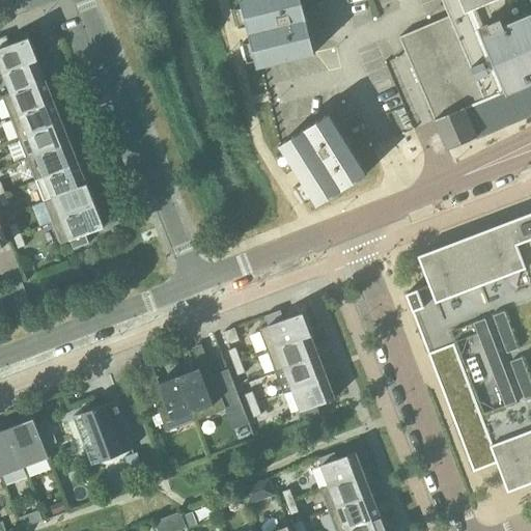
[(241,0),(243,6),(247,26),(251,40),(256,60),(257,67),(260,67),(261,66),(315,53),(302,0),(241,0)]
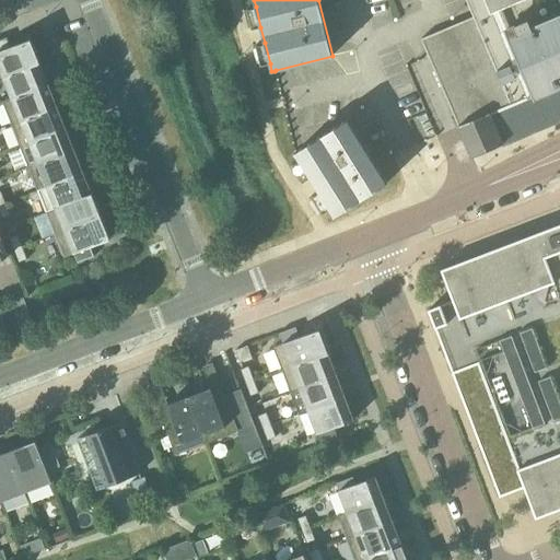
[(559,0),(466,0),(469,8),(474,16),(421,39),(428,56),(429,58),(458,126),(458,128),(471,158),(559,119),(559,0)]
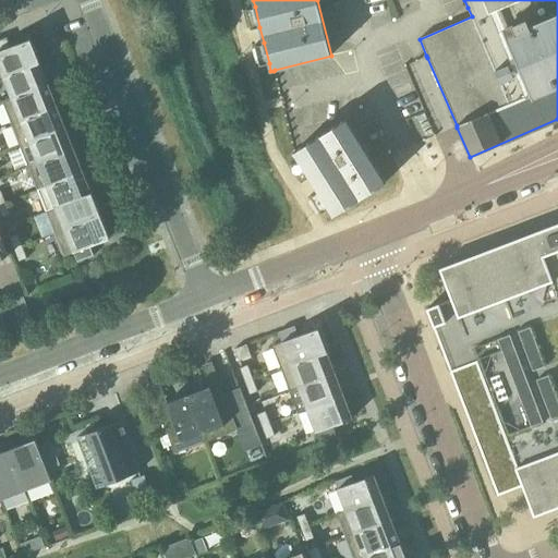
[(0,79),(3,77),(40,63),(31,39),(11,47),(7,37),(0,39),(0,79)]
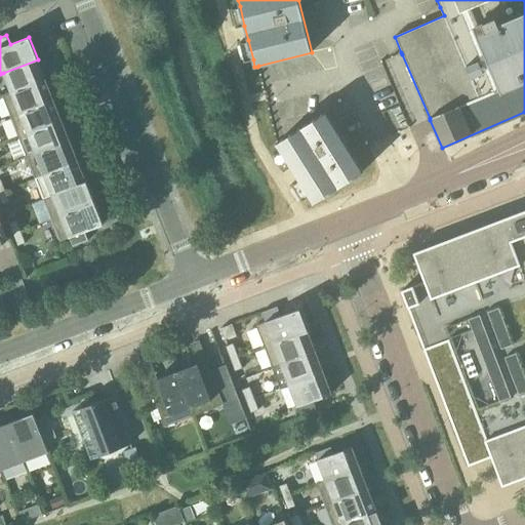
[(3,73),(11,92),(11,93),(46,80),(38,59),(3,73)]
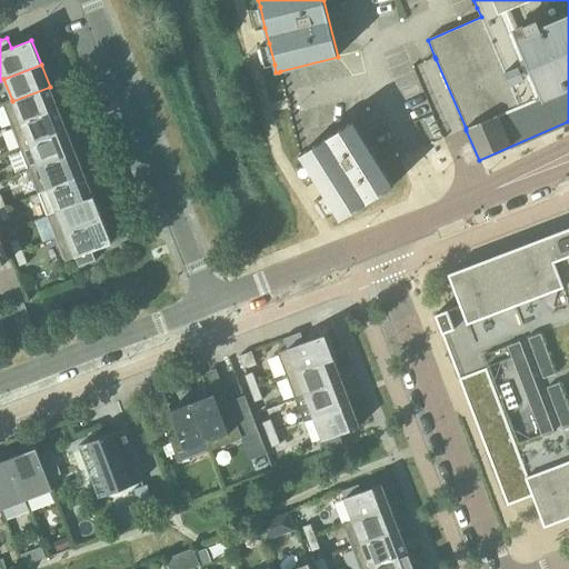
[(50,87),(12,101),(12,100),(2,103),(11,128),(59,109),(50,87)]
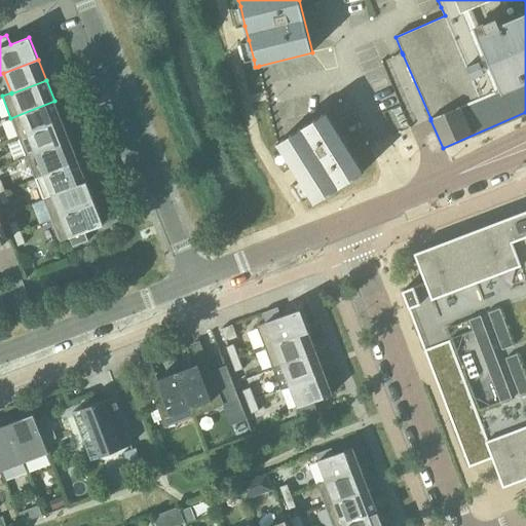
[(10,118),(19,139),(63,121),(54,101),(10,118)]
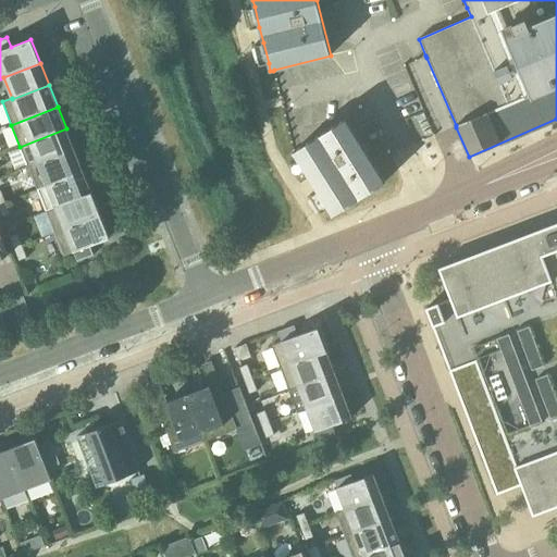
[(293,152),(297,159),(309,176),(318,190),(329,208),(333,215),(385,182),(373,162),(372,161),(371,159),(346,119),(295,151),(293,152)]
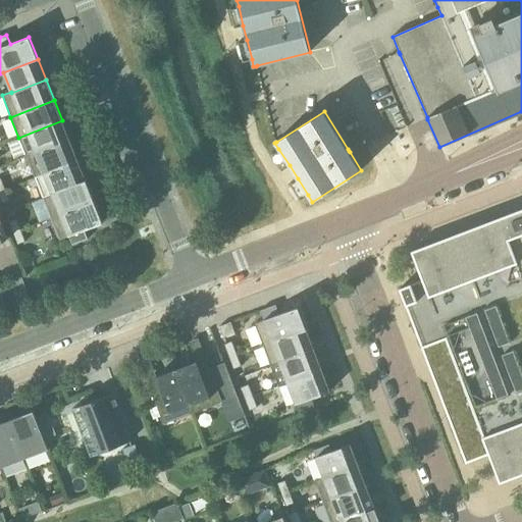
[(18,138),(27,158),(70,141),(62,120),(18,138)]
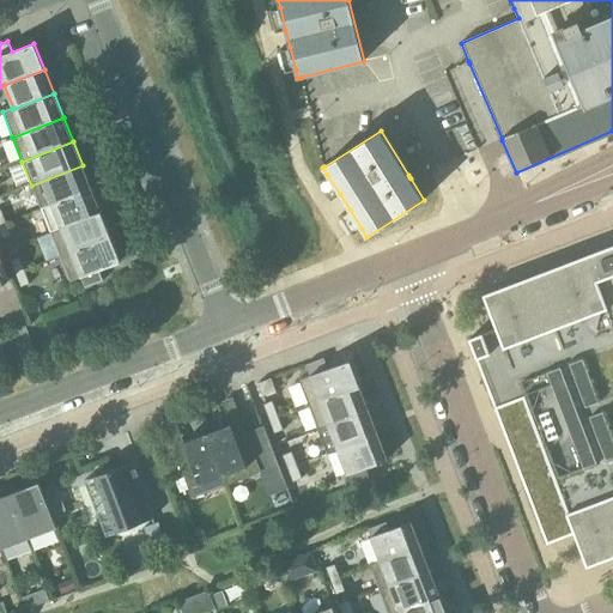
[(52,206),(52,205),(92,189),(83,165),(31,186),(41,210),(52,206)]
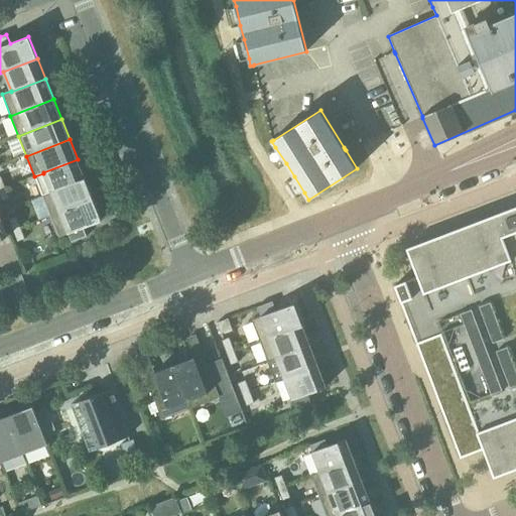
[(86,179),(78,159),(43,172),(43,173),(51,191),(51,194),(86,179)]
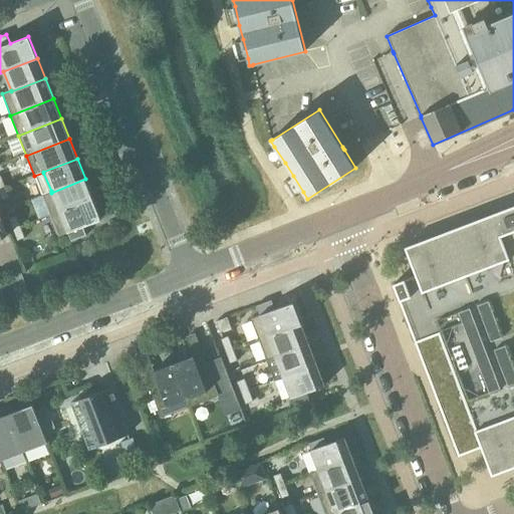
[(85,179),(51,193),(51,191),(42,195),(50,216),(93,199),(85,179)]
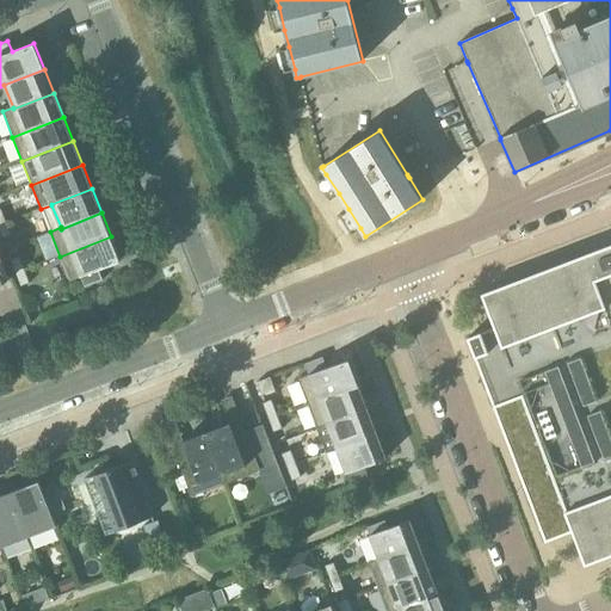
[(12,235),(6,222),(0,224),(0,233),(2,239),(12,235)]
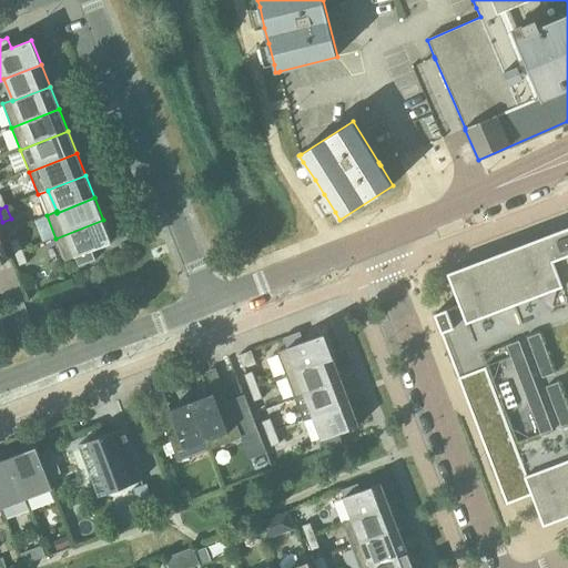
[(112,242),(103,220),(56,239),(64,262),(75,257),(79,267),(95,261),(92,251),(112,242)]
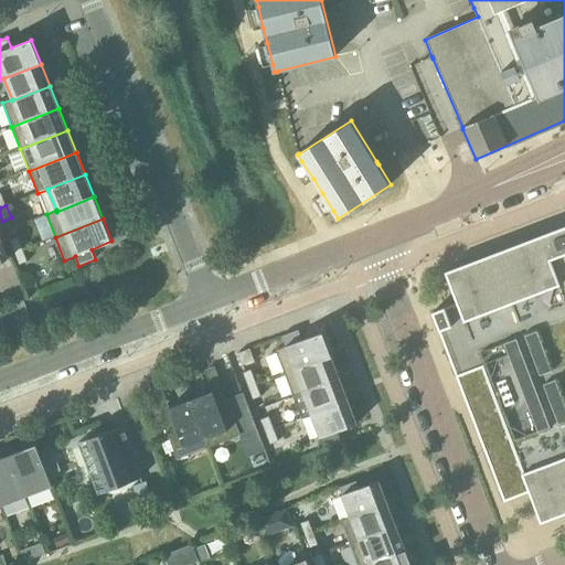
[(457,377),(482,368),(541,522),(564,513),(564,226),(445,273),(457,304),(433,312),(457,377)]
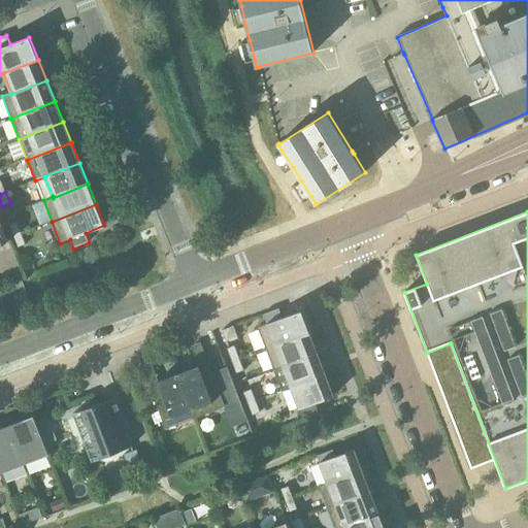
[(9,225),(13,236),(13,237),(22,234),(17,222),(9,225)]
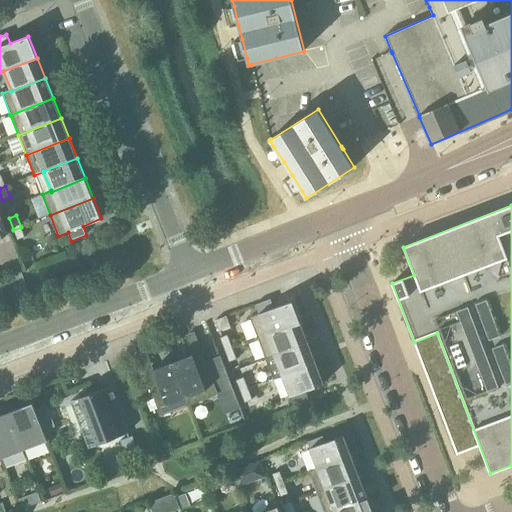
[(25,237),(21,227),(13,230),(17,240),(25,237)]
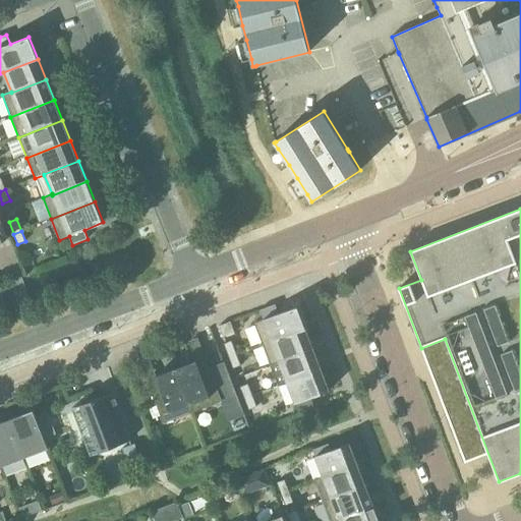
[(305,328),(297,306),(279,313),(275,304),(259,310),(263,320),(253,323),(262,345),(305,328)]
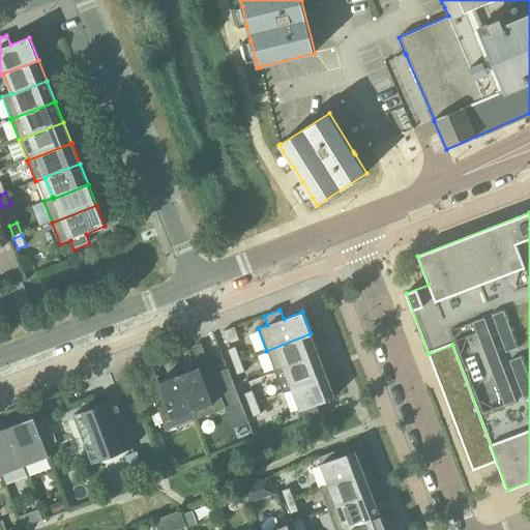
[(223,331),(227,343),(238,339),(234,327),(223,331)]
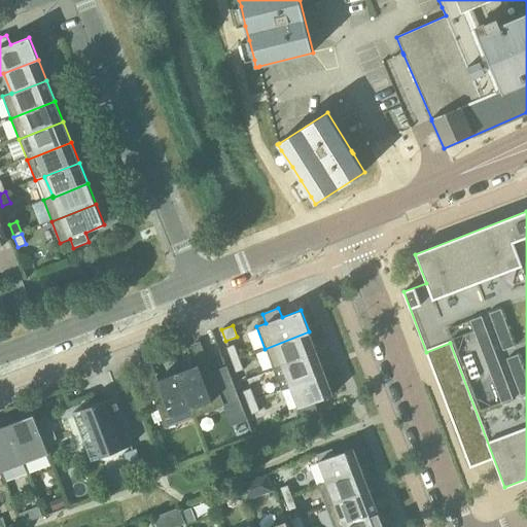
[(317,352),(309,331),(265,349),(274,371),(283,366),(282,365),(317,352)]
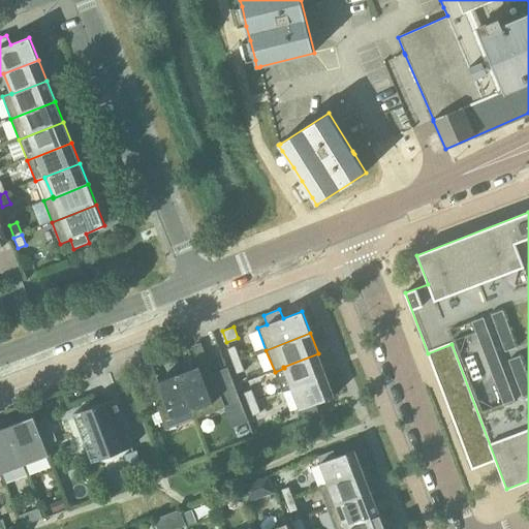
[(227,348),(232,363),(240,360),(235,346),(227,348)]
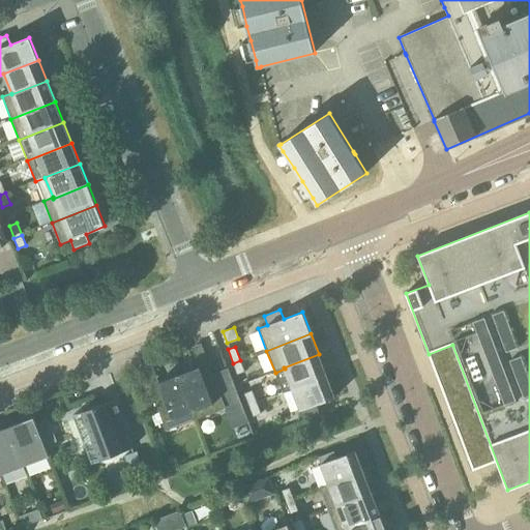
[(285,369),(292,388),(327,376),(319,354),(284,367),(285,369)]
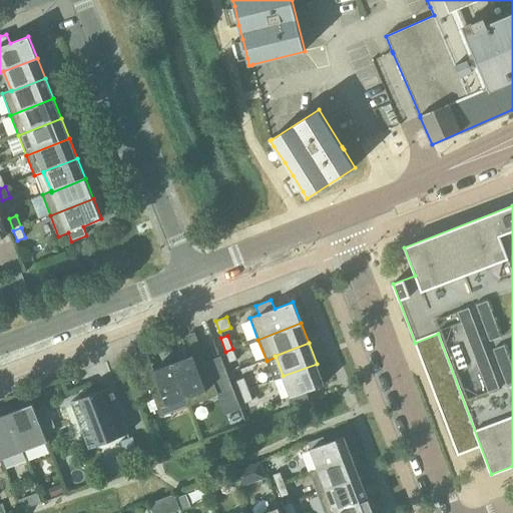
[(232,349),(225,352),(229,363),(237,361),(232,349)]
